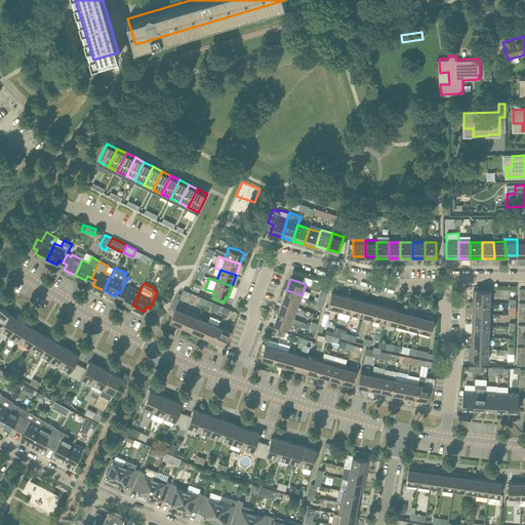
[(194,283),(192,289),(198,291),(201,285),(194,283)]
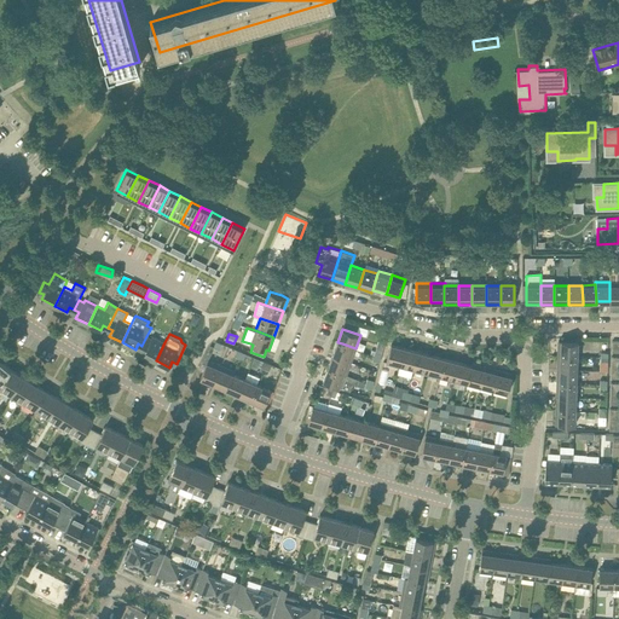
[(146,336),(142,346),(146,348),(143,354),(156,360),(157,358),(165,342),(152,336),(151,339),(146,336)]
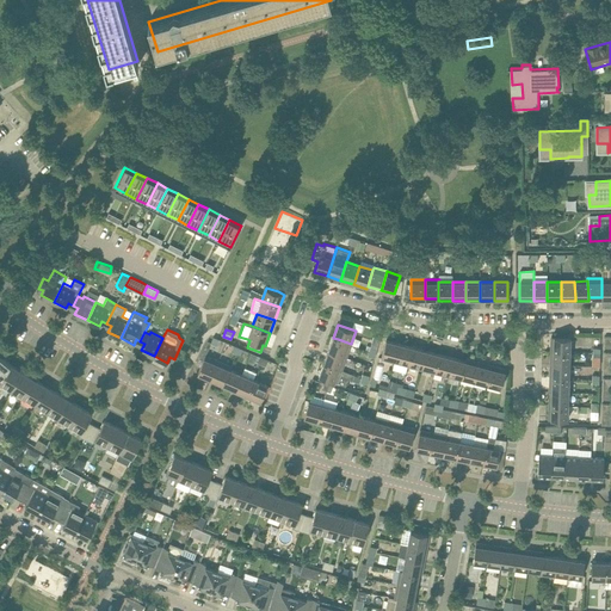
[(571,351),(571,349),(571,337),(551,337),(550,350),(571,351)]
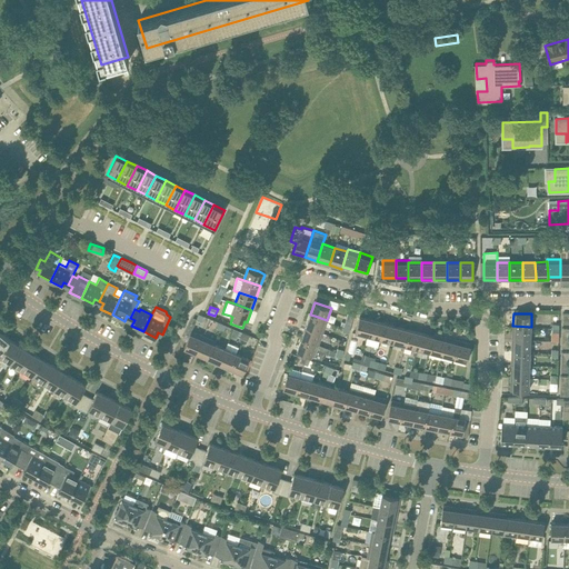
[(322,332),(327,320),(315,316),(310,315),(306,326),(310,328),(322,332)]
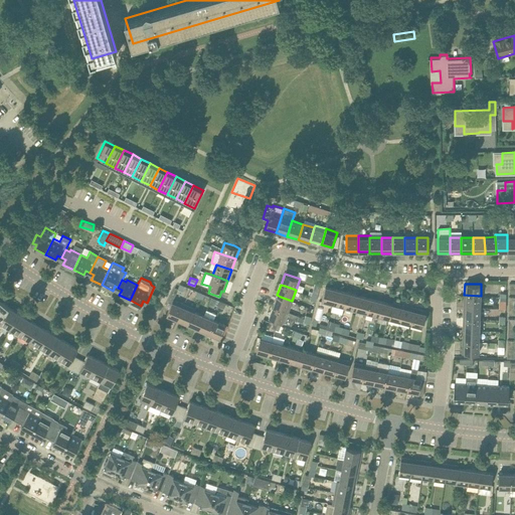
[(332,305),(336,289),(325,286),(323,296),(321,302),(332,305)]
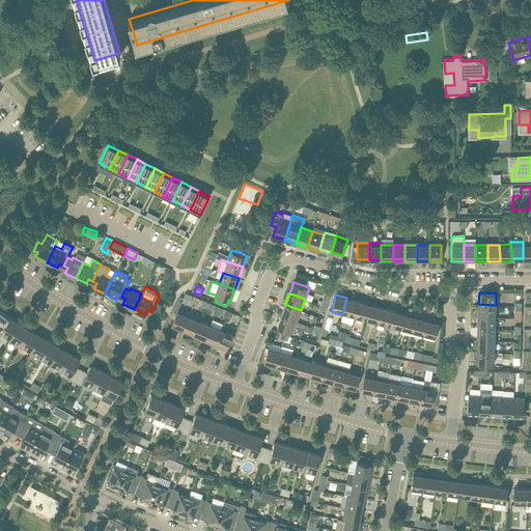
[(354,317),(358,301),(346,298),(342,314),(354,317)]
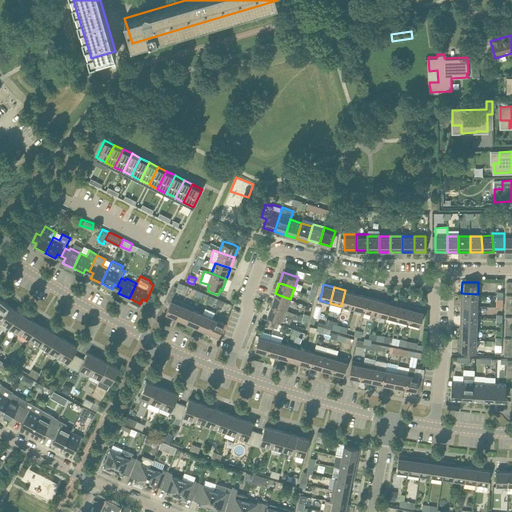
[(352,309),(357,293),(345,290),(341,306),(352,309)]
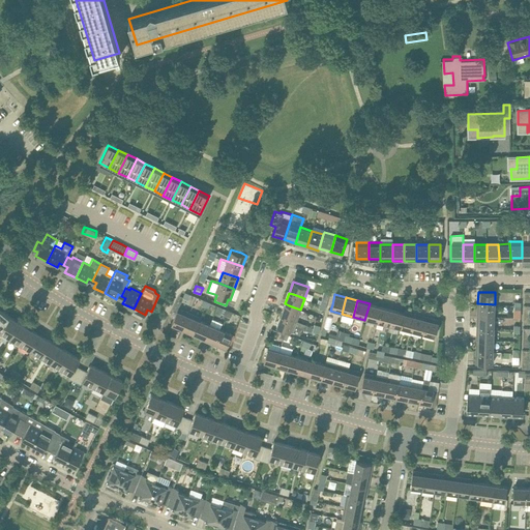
[(296,321),(300,310),(289,305),(285,303),(281,315),(284,317),(296,321)]
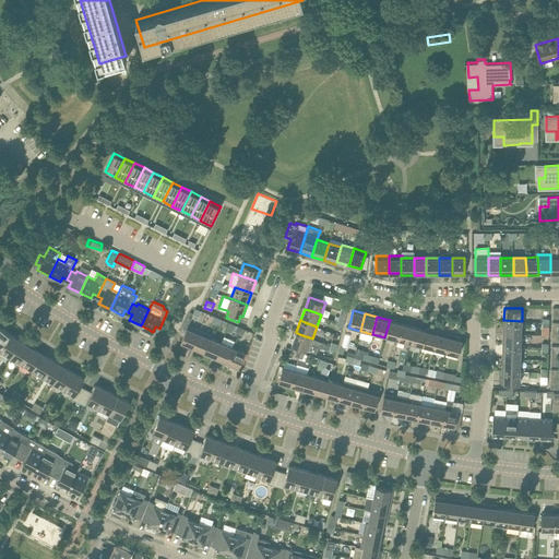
[(396,341),(402,323),(390,320),(384,337),(396,341)]
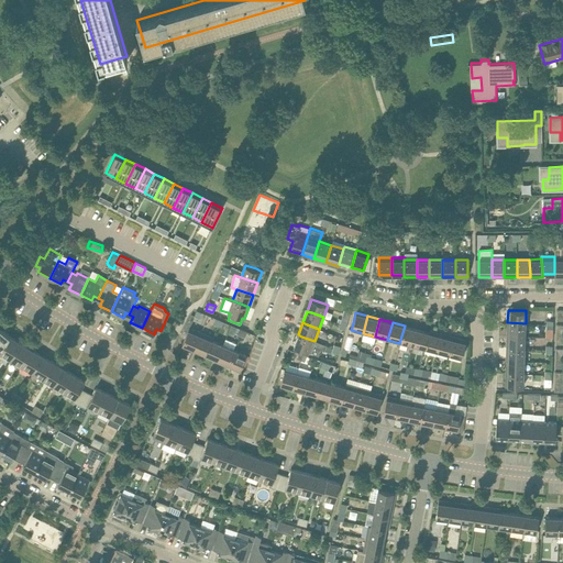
[(525,337),(526,323),(507,322),(507,335),(525,337)]
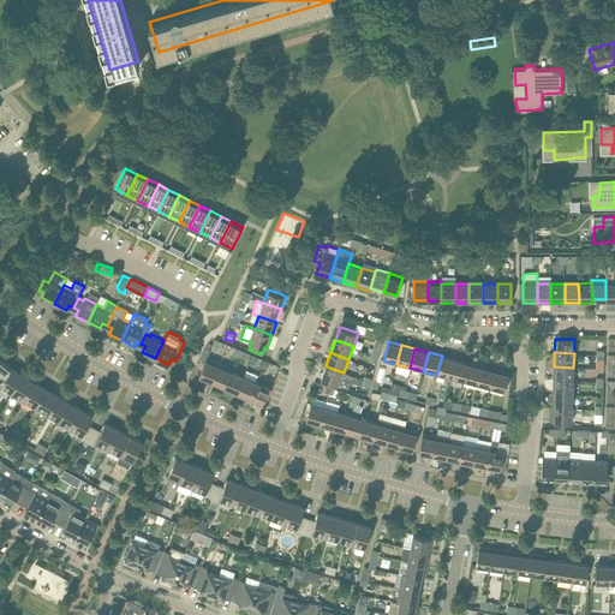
[(449,378),(455,359),(442,356),(436,375),(449,378)]
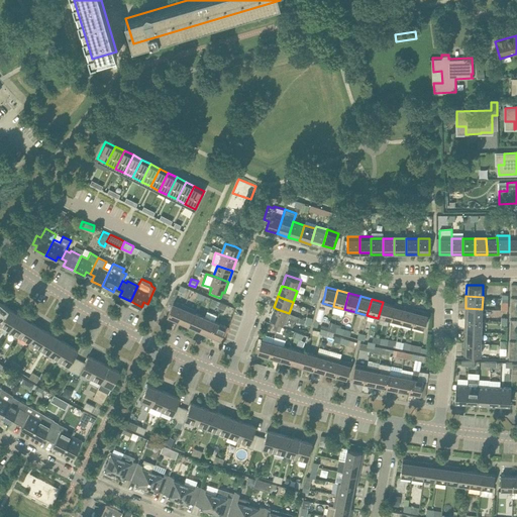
[(0,317),(2,319),(9,308),(0,300),(0,317)]
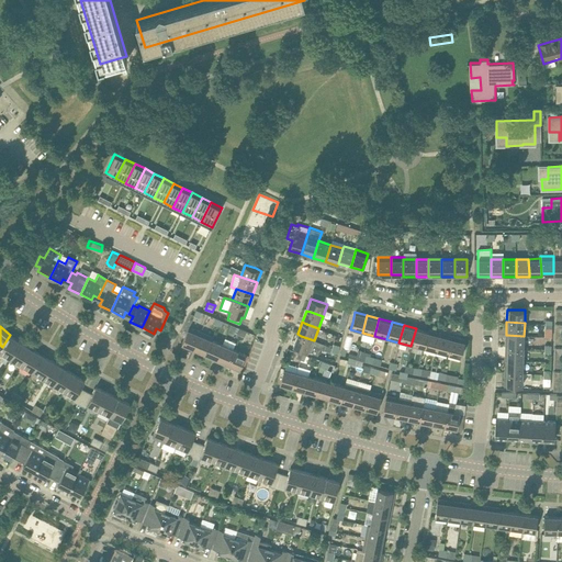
[(200,332),(199,330),(189,326),(181,343),(193,348),(200,332)]
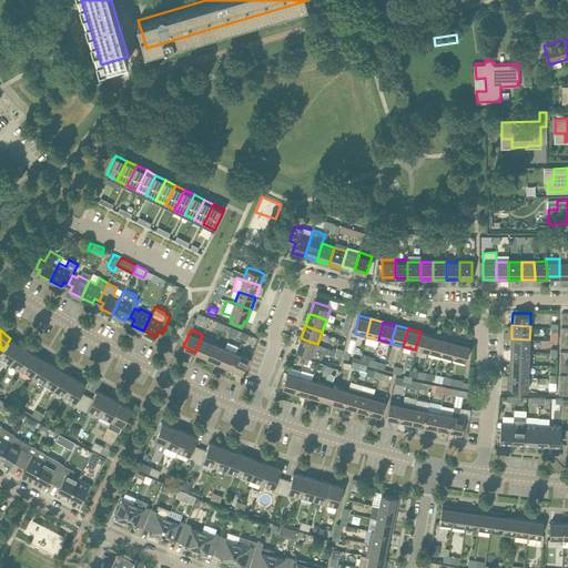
[(427,353),(433,335),(421,332),(415,350),(427,353)]
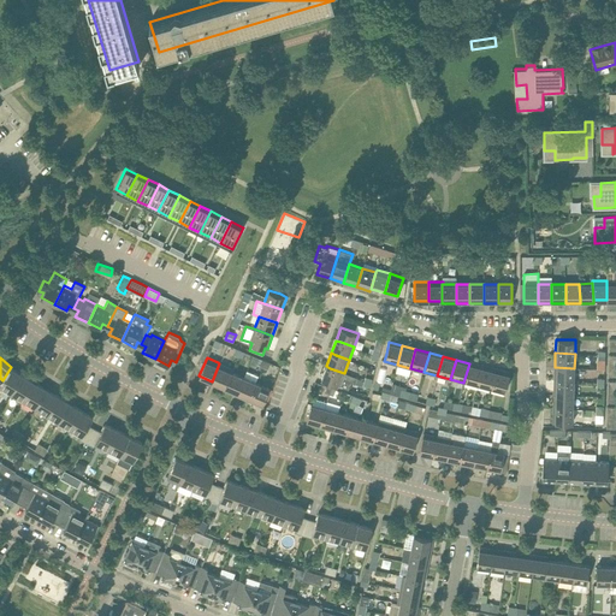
[(484,365),(469,361),(469,363),(463,383),(465,383),(466,380),(478,384),(484,365)]
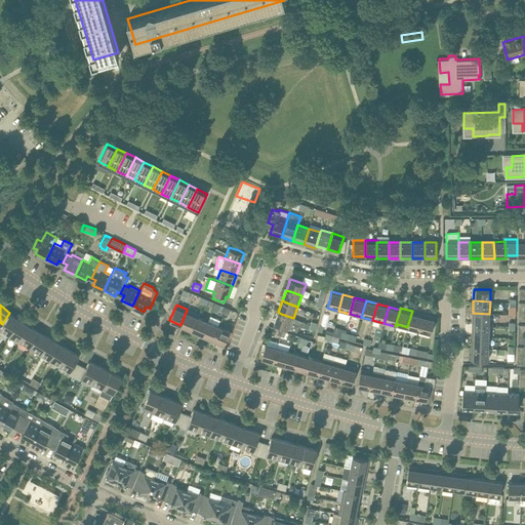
[(191,329),(198,314),(187,310),(180,325),(191,329)]
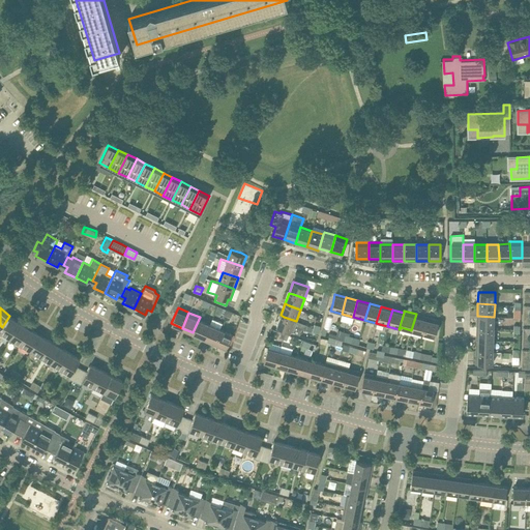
[(423,333),(428,317),(416,314),(411,330),(423,333)]
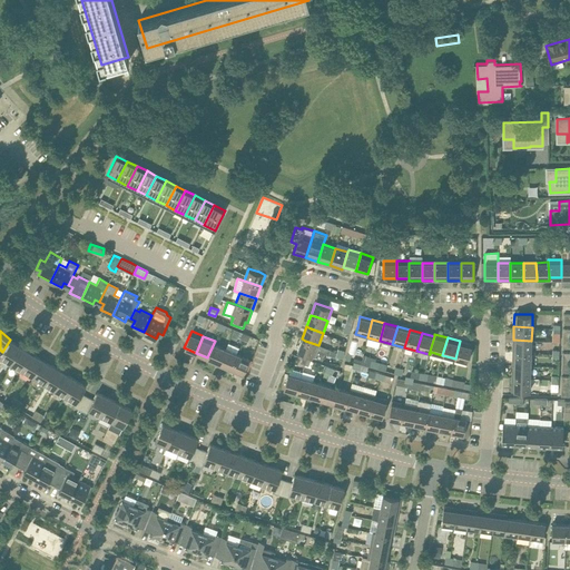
[(326,347),(318,345),(305,341),(302,338),(297,351),(322,361),(325,353),(328,355),(328,354),(335,356),(336,352),(326,347)]
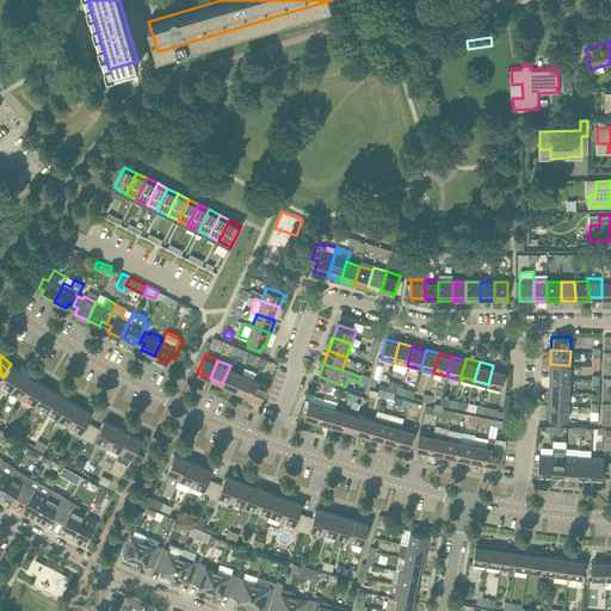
[(0,381),(12,389),(23,371),(11,364),(2,377),(0,380),(0,381)]
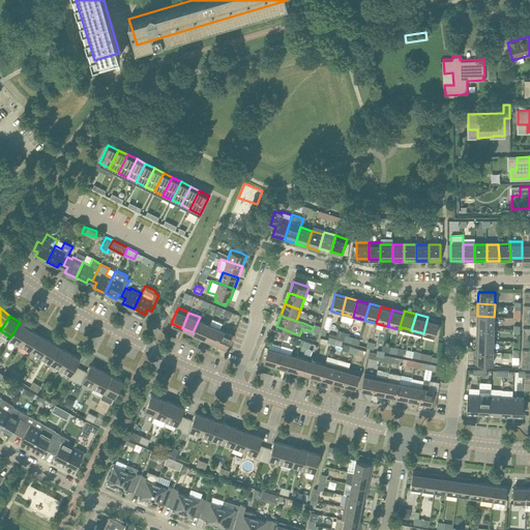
[(494,328),(494,317),(477,316),(476,327),(494,328)]
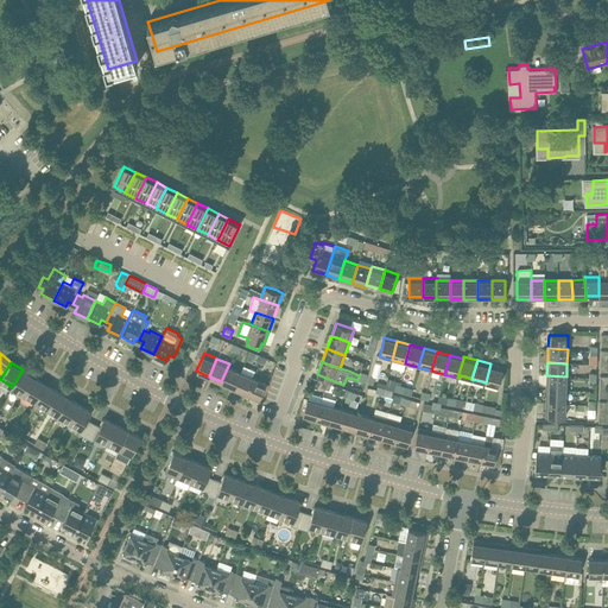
[(229,367),(230,365),(229,363),(221,381),(220,385),(233,390),(241,372),(229,367)]
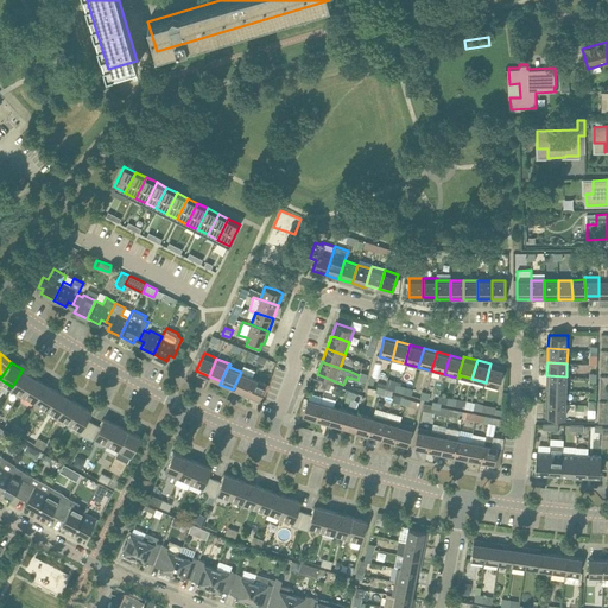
[(499,386),(504,367),(491,363),(486,382),(499,386)]
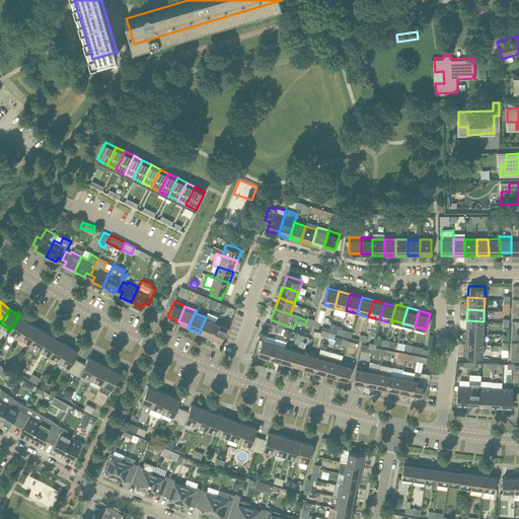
[(206,317),(199,332),(210,338),(216,322),(215,322),(218,316),(208,312),(206,317)]
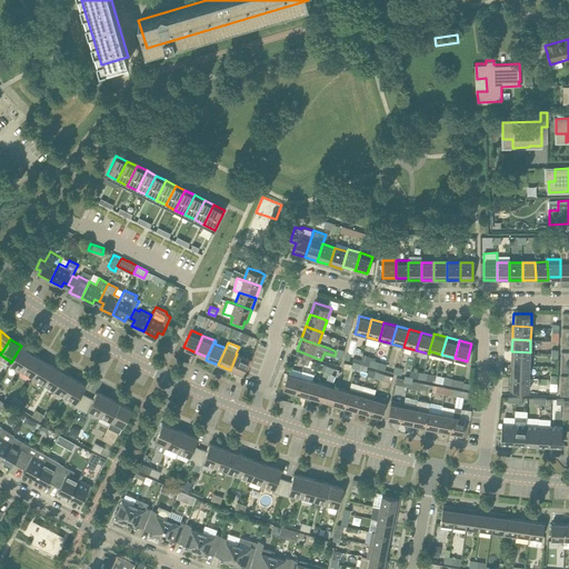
[(22,369),(32,352),(21,346),(11,362),(22,369)]
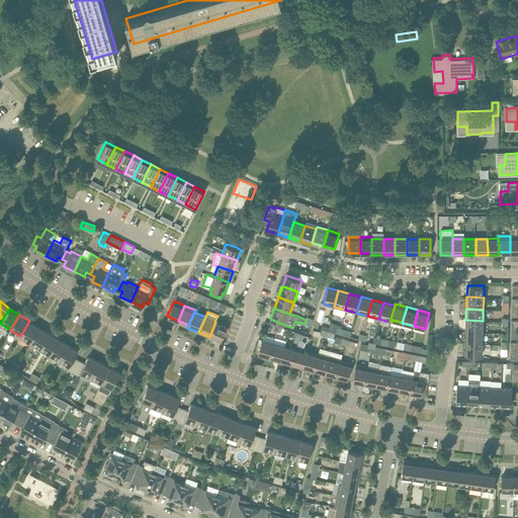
[(482,333),(483,321),(465,320),(465,332),(482,333)]
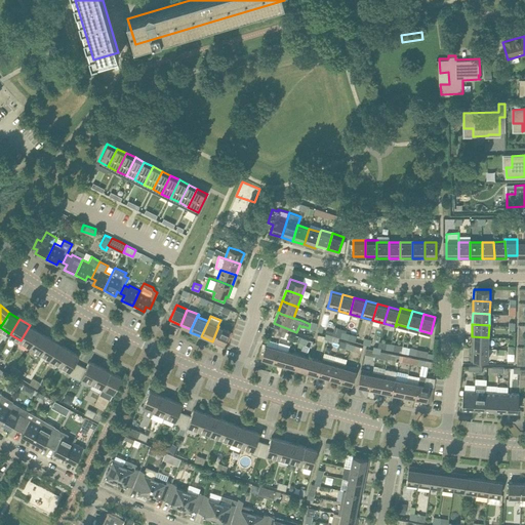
[(30,347),(39,331),(30,325),(21,340),(30,347)]
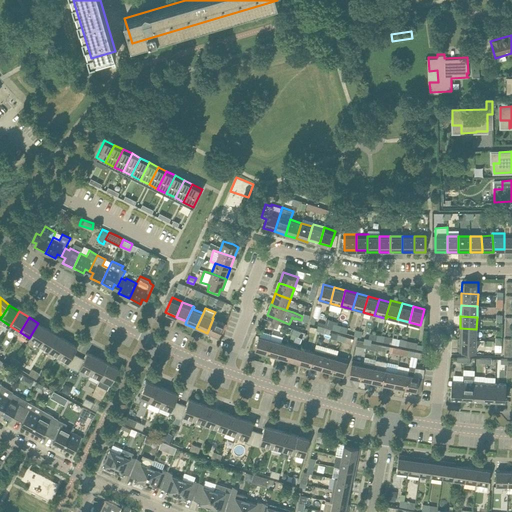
[(262,317),(260,322),(270,326),(272,320),(262,317)]
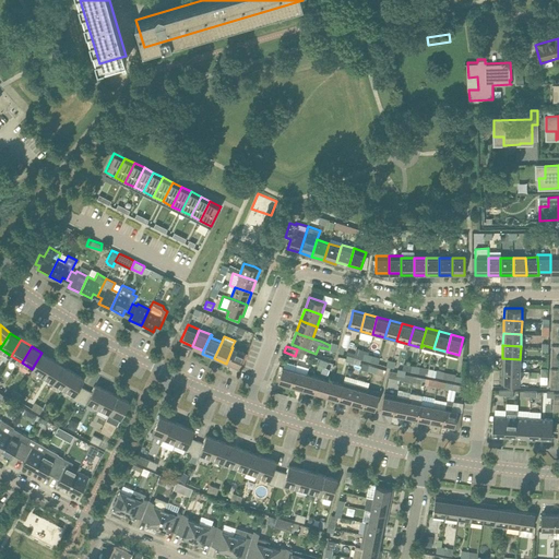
[(238,369),(245,353),(233,347),(226,364),(238,369)]
